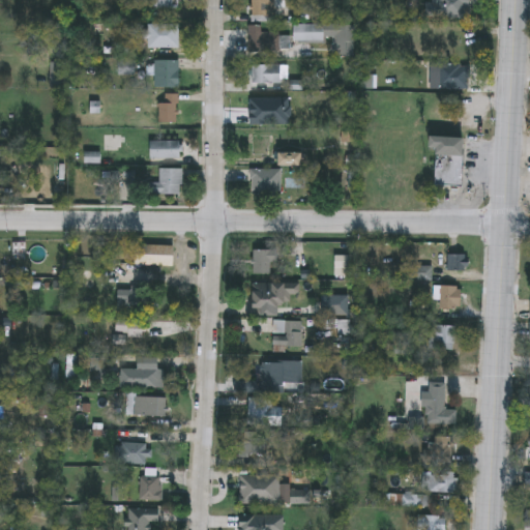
[(177,0),(177,8),(151,8),(151,0),(177,0)]
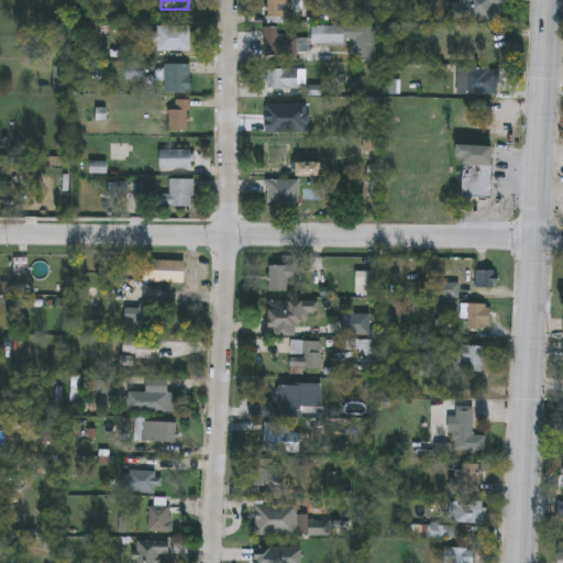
[(266,0),(290,0),(290,22),(266,22),(266,0)]
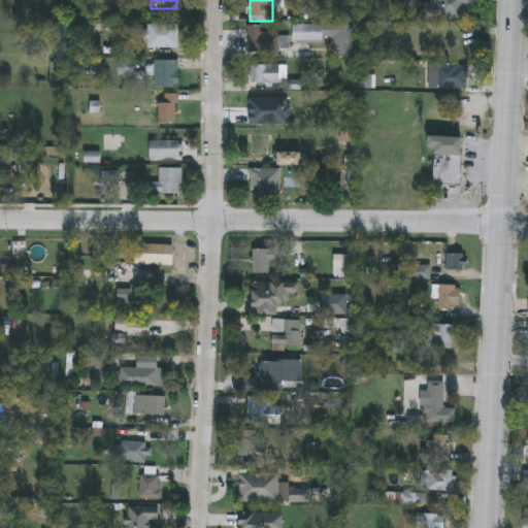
[(431,18),(431,0),(467,0),(467,18),(431,18)]
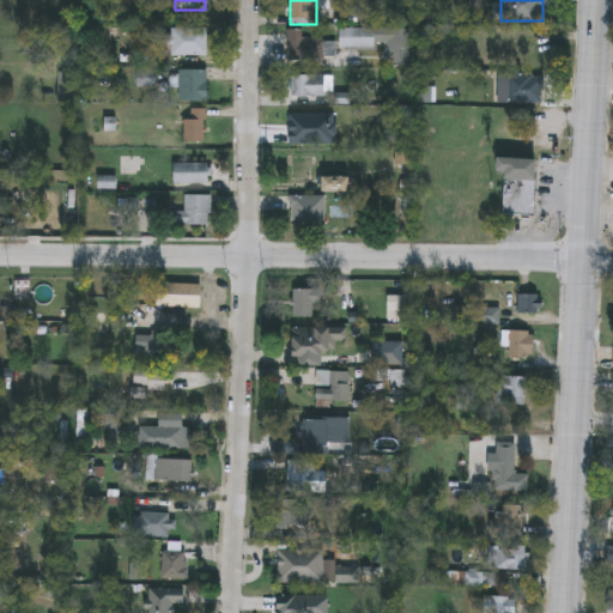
[(206,28),(206,55),(170,55),(170,28),(206,28)]
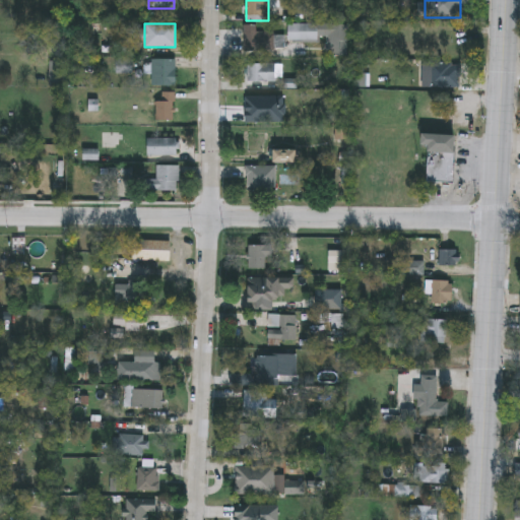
[(346,56),(327,56),(328,42),(286,41),(287,23),(346,24),(346,56)]
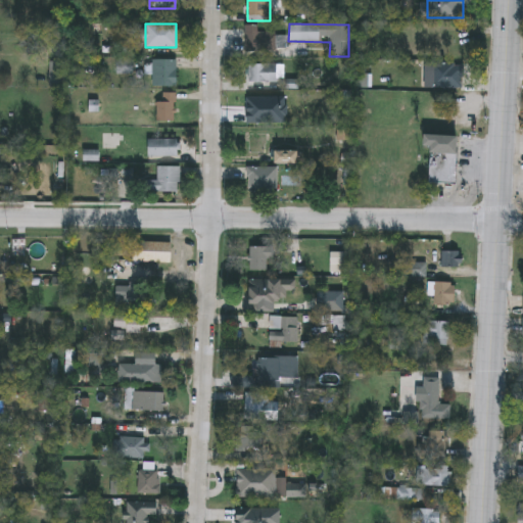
[(285,33),(285,50),(244,50),(244,25),(256,25),(256,33),(285,33)]
